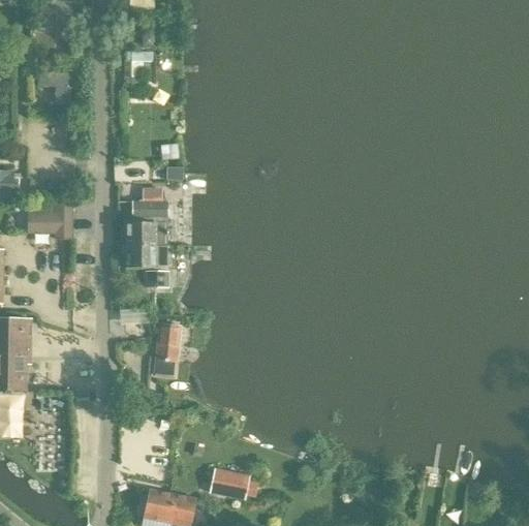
[(40,0),(40,13),(56,14),(55,39),(70,39),(71,2),(40,0)]
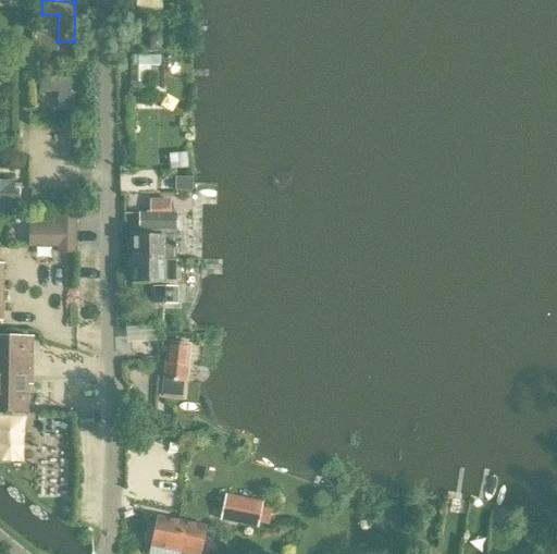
[(162,36),(149,36),(150,49),(163,49),(162,36)]
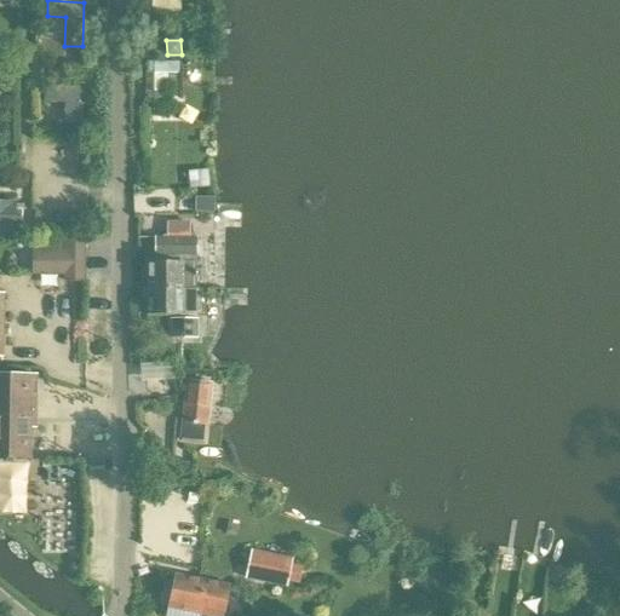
[(4,72),(4,86),(15,86),(15,73),(4,72)]
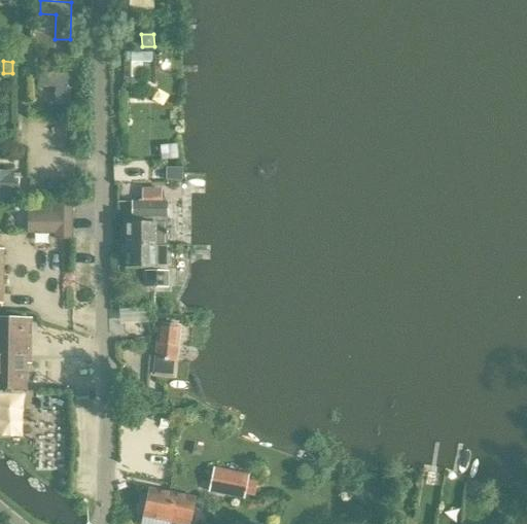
[(60,107),(60,115),(72,115),(73,107),(60,107)]
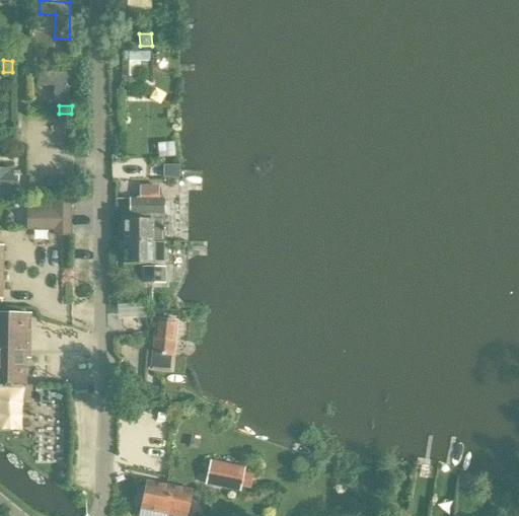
[(163,163),(162,176),(178,176),(179,164),(163,163)]
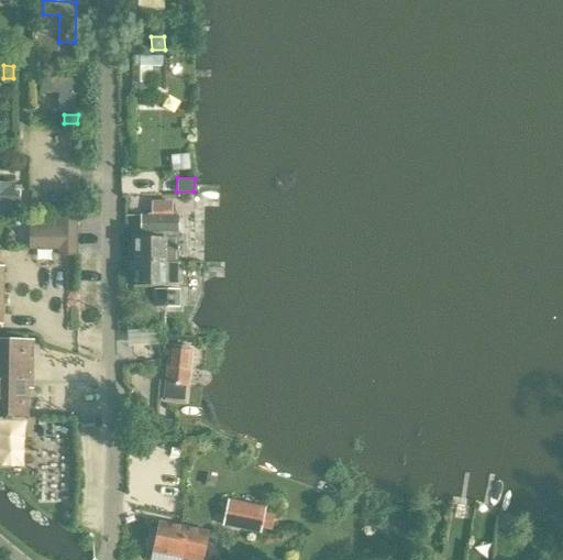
[(0,208),(20,210),(21,189),(14,189),(14,183),(0,182),(0,208)]
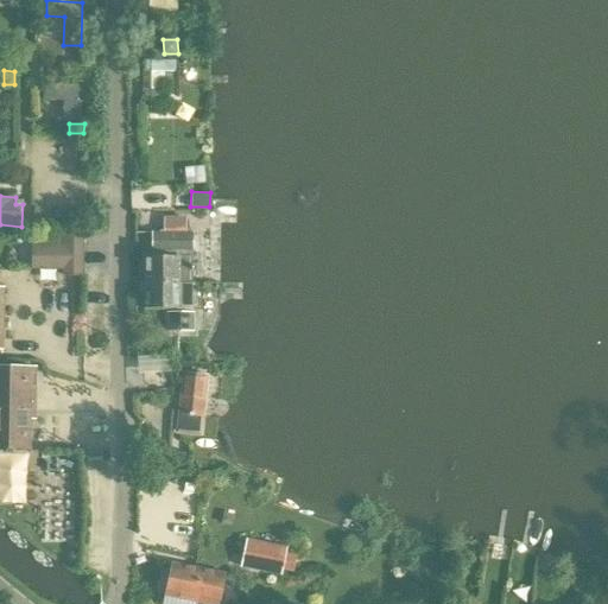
[(163,231),(185,231),(185,217),(163,217),(163,231)]
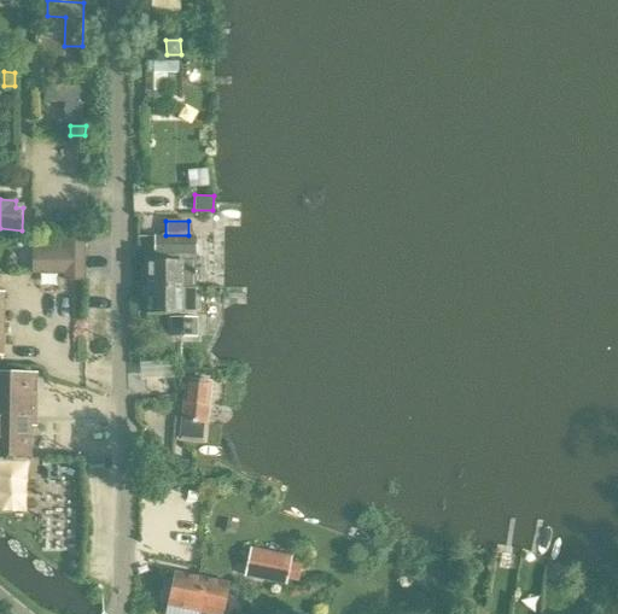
[(194,286),(194,235),(188,235),(165,235),(153,235),(153,259),(147,259),(147,286),(194,286)]
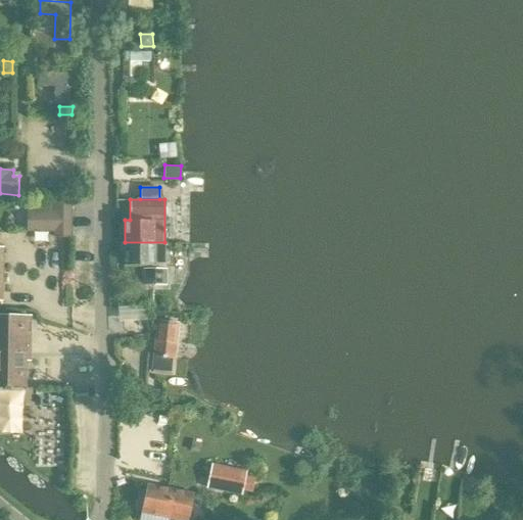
[(70,235),(70,202),(54,202),(54,210),(28,210),(28,230),(54,230),(54,235),(70,235)]
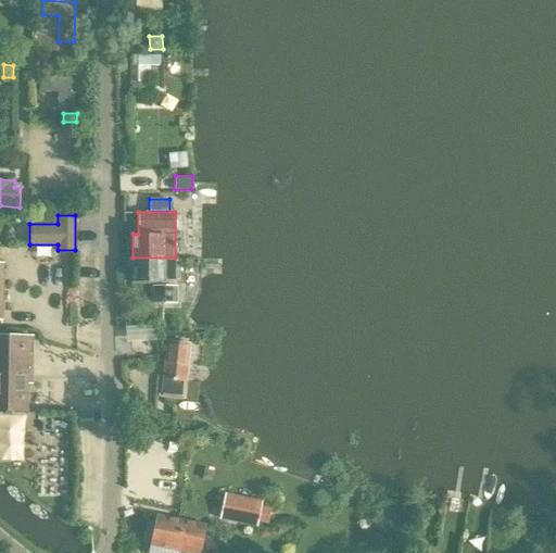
[(175,302),(175,286),(175,258),(133,258),(133,281),(153,281),(153,301),(175,302)]
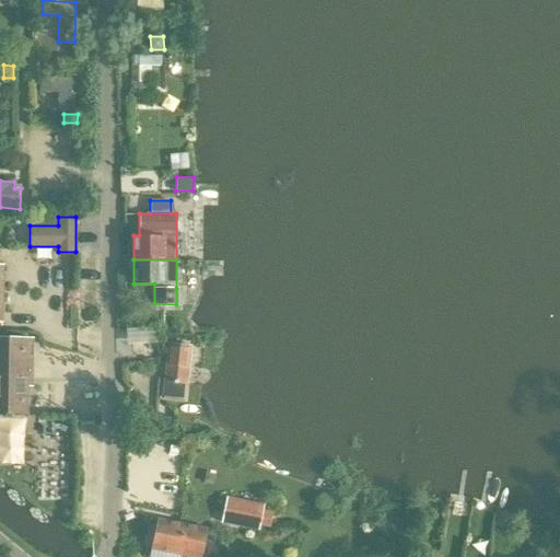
[(31,374),(32,338),(0,337),(0,416),(26,417),(27,373),(31,374)]
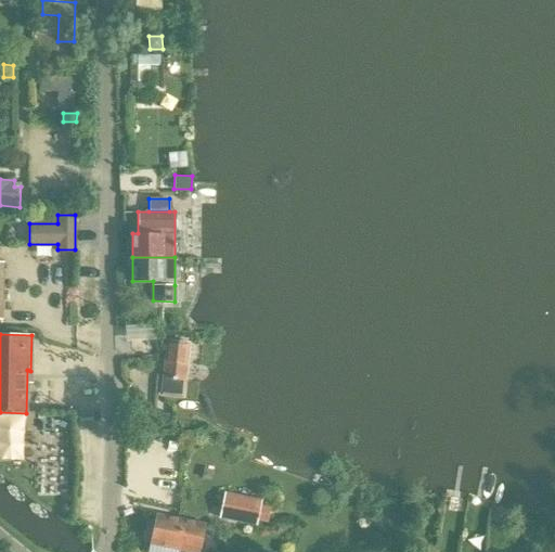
[(166,341),(163,376),(185,379),(189,343),(166,341)]
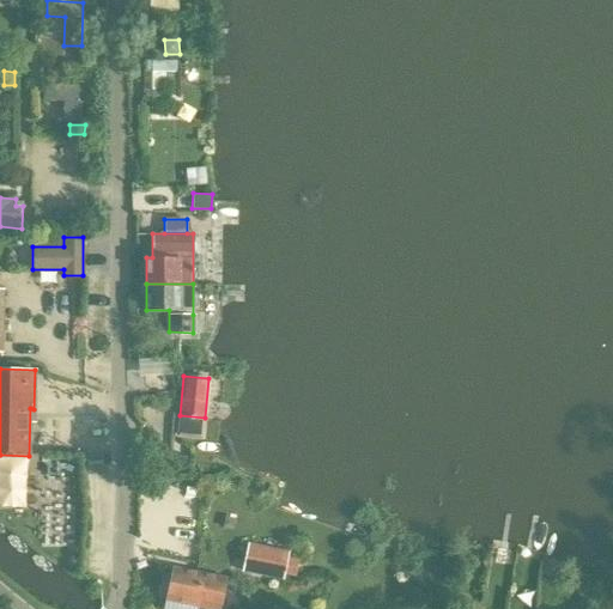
[(249,543),(243,570),(281,577),(283,572),(296,574),(299,558),(286,554),(287,550),(249,543)]
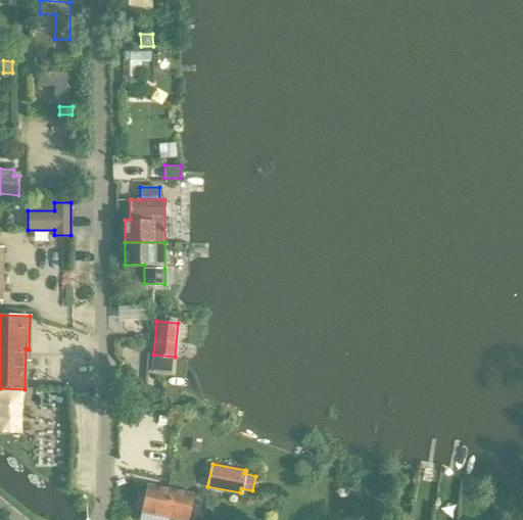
[(187,519),(193,492),(147,483),(140,519),(142,519),(162,519),(163,515),(187,519)]
